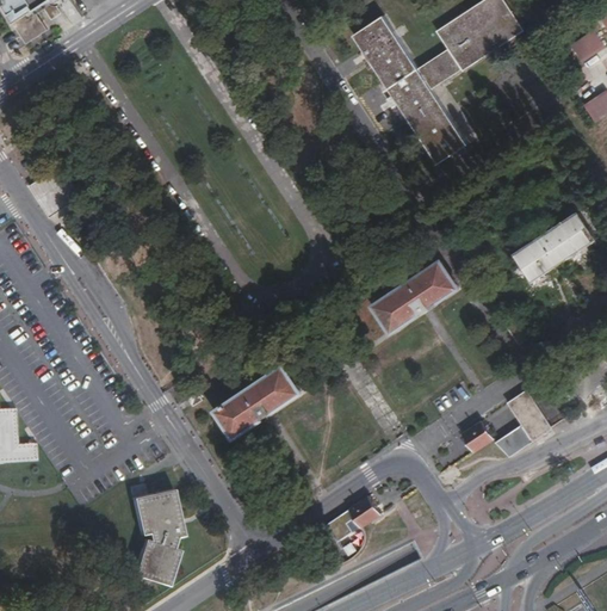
[(0,8),(24,44),(45,30),(29,6),(36,1),(45,16),(54,10),(53,7),(63,0),(0,0),(0,8)]
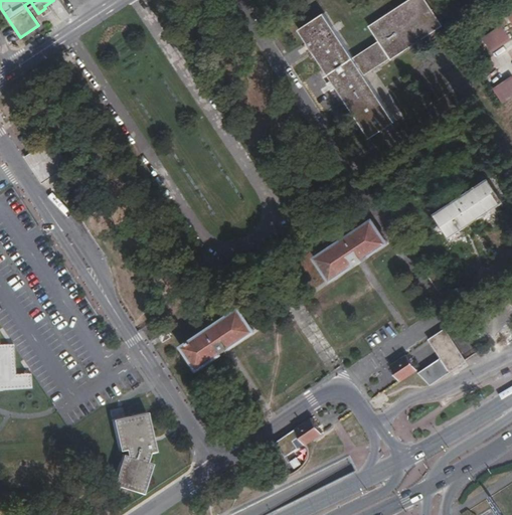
[(322,13),(296,30),(367,139),(393,123),(362,75),(387,59),(388,60),(441,27),(422,0),(406,0),(366,26),(376,41),(351,57),(322,13)]
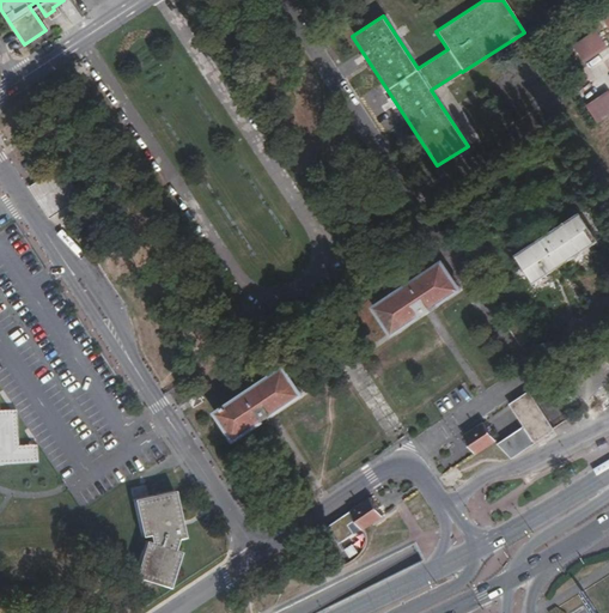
[(571,44),(583,62),(607,47),(595,29),(571,44)]
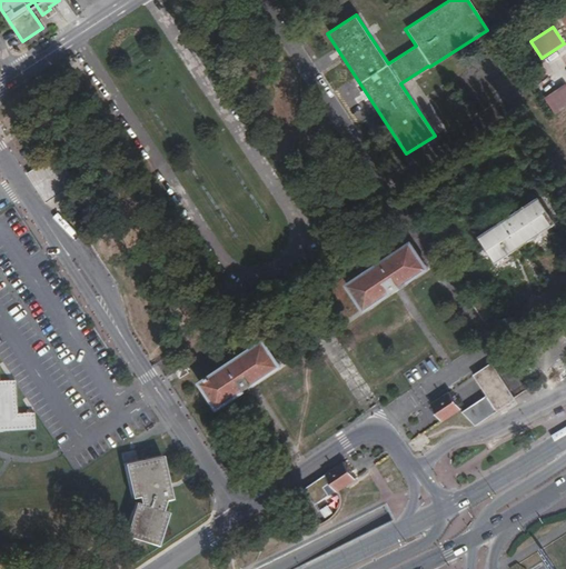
[(565,82),(543,96),(553,113),(565,106),(565,82)]
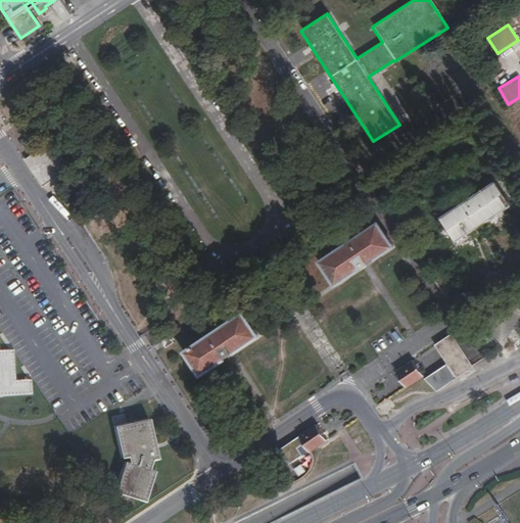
[(493,182),(439,218),(455,240),(509,205),(493,182)]
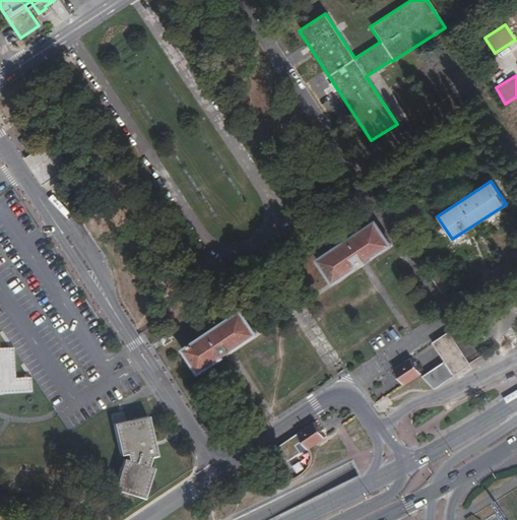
[(375,222),(318,261),(332,282),(388,245),(389,245),(375,222)]
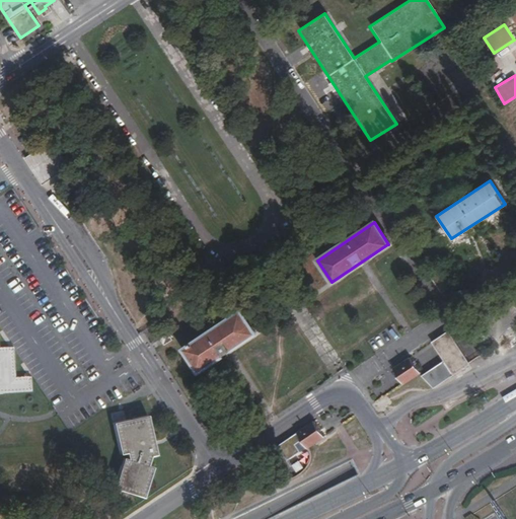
[(239,311),(183,349),(199,371),(254,334),(239,311)]
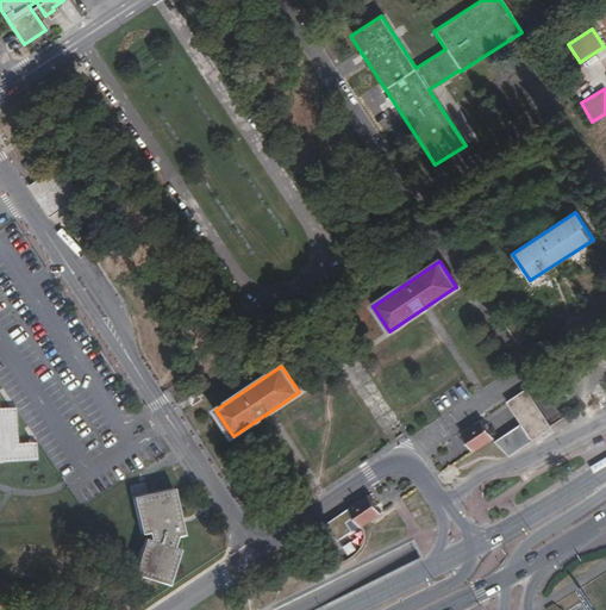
[(194,388),(183,396),(191,405),(200,399),(194,388)]
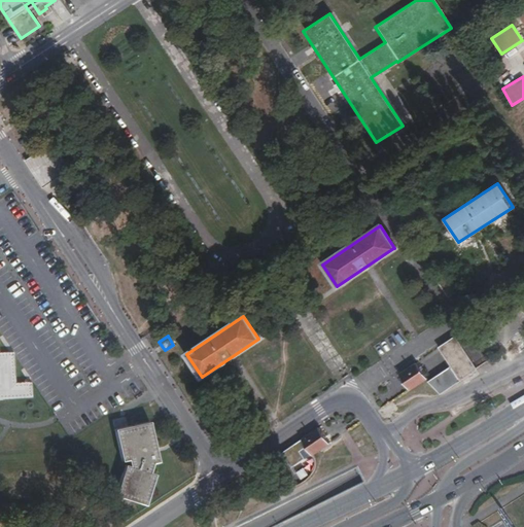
[(428,382),(439,393),(474,371),(452,339),(437,349),(450,366),(428,382)]
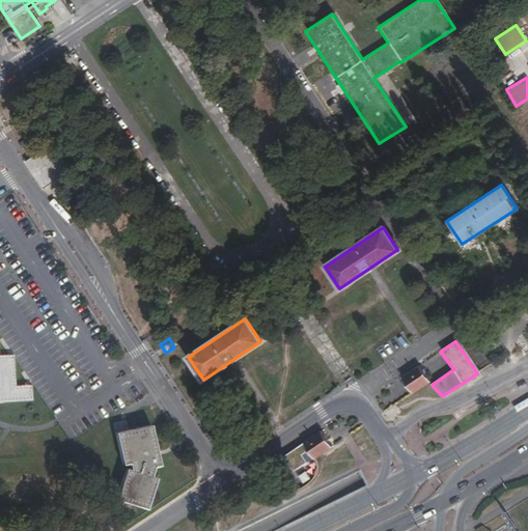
[(0,401),(28,400),(28,384),(11,386),(10,355),(0,355),(0,401)]
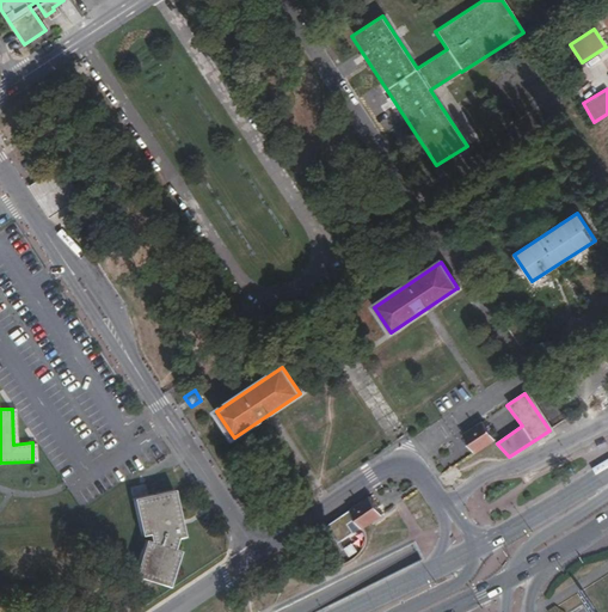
[(480,422),(461,435),(474,453),(492,441),(480,422)]
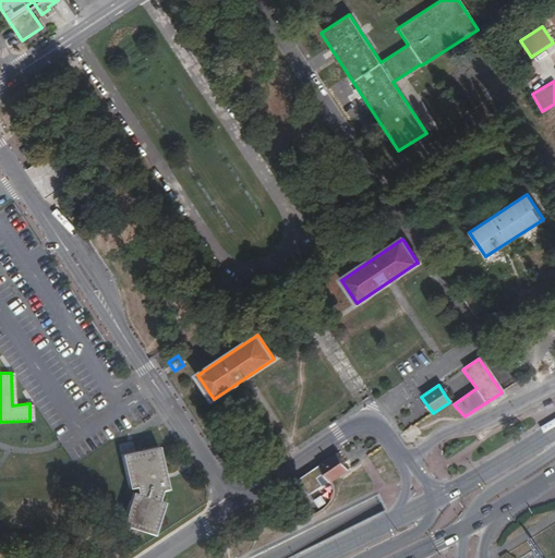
[(165,488),(155,448),(118,456),(125,489),(131,487),(134,495),(129,494),(119,525),(151,535),(160,504),(155,502),(157,490),(165,488)]
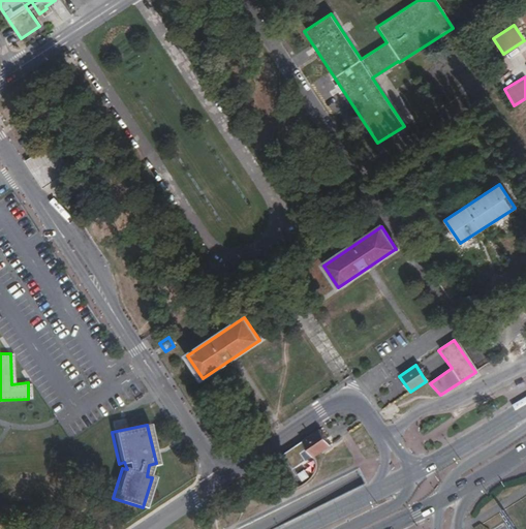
[(330,446),(318,430),(302,441),(313,458),(330,446)]
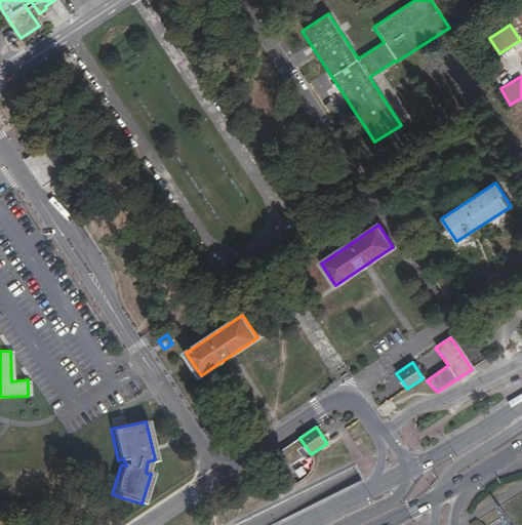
[(300,466),(293,470),(297,477),(305,473),(300,466)]
